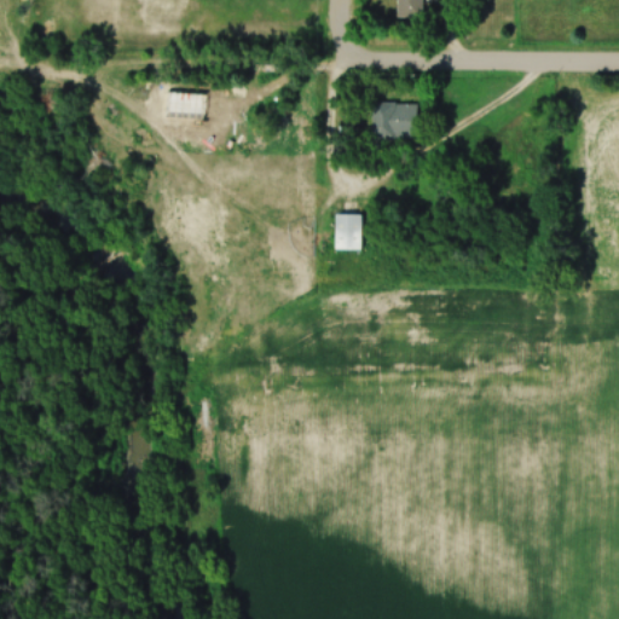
[(420,0),(394,0),(395,17),(421,17),(420,0)]
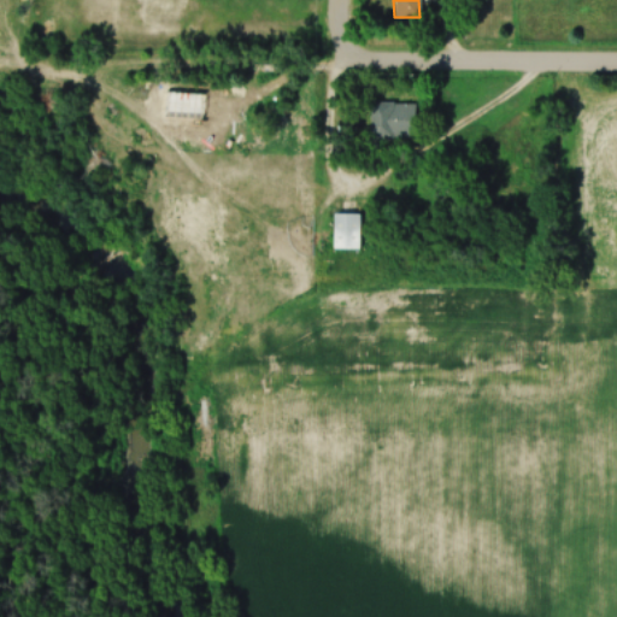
[(413,137),(413,103),(368,103),(368,137),(413,137)]
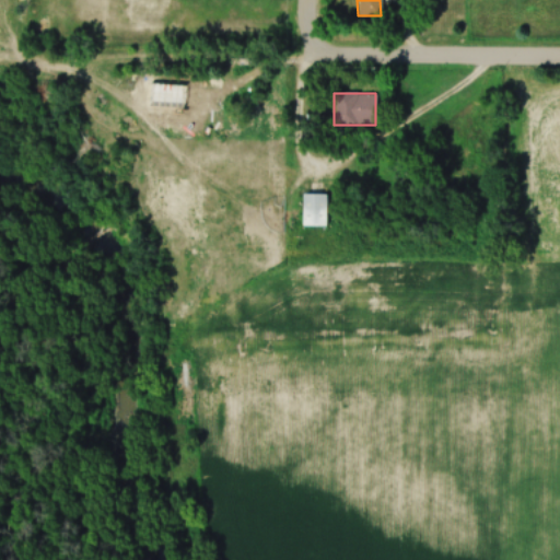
[(207,139),(220,142),(222,124),(209,121),(207,139)]
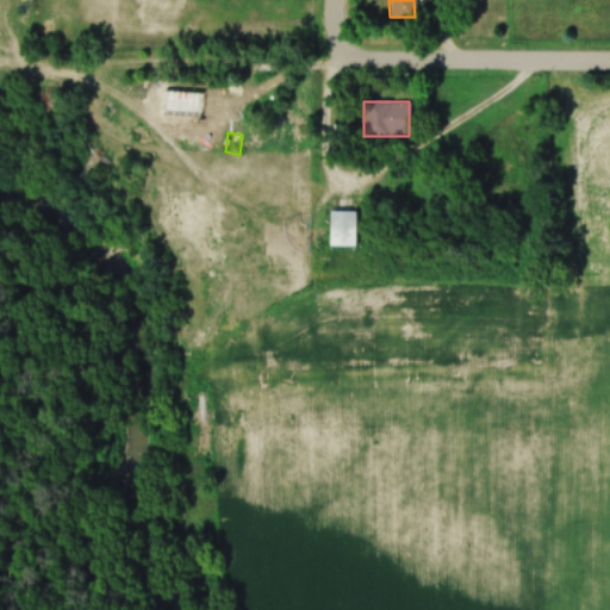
[(353,246),(353,211),(328,211),(328,246),(353,246)]
